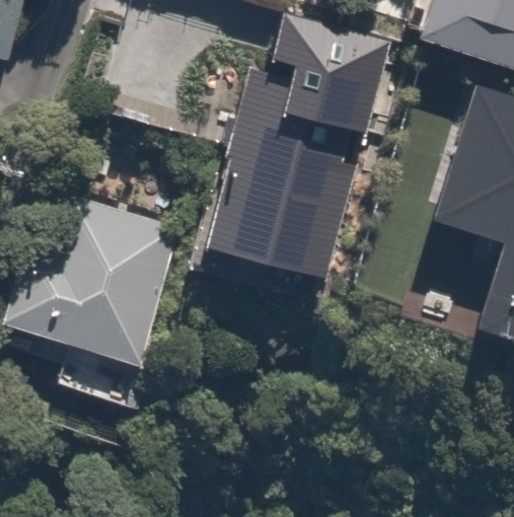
[(0,0),(0,48),(7,51),(20,0),(0,0)]
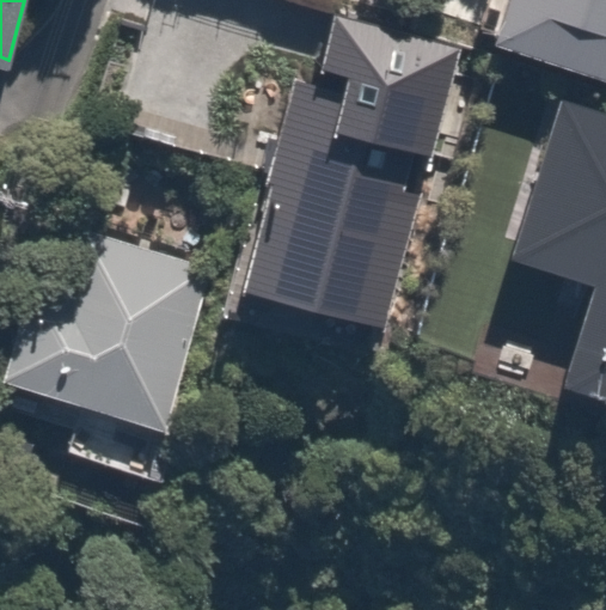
[(605,0),(507,0),(496,34),(605,69),(605,0)]
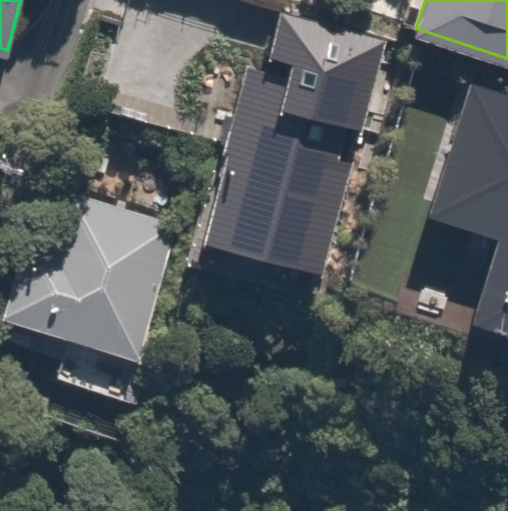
[(382,46),(309,27),(295,79),(248,67),(203,241),(324,273),(382,46)]
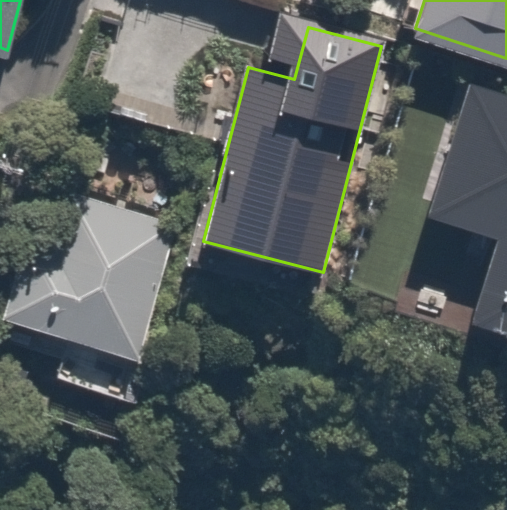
[(506,110),(469,99),(436,208),(383,192),(357,281),(506,326),(506,110)]
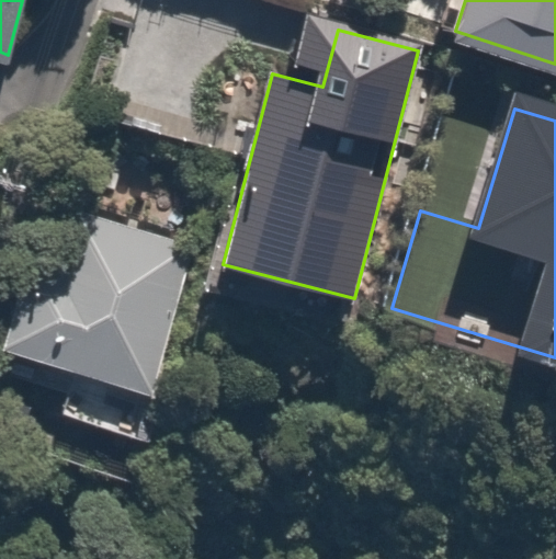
[(7,341),(81,367),(65,414),(134,438),(150,390),(200,247),(56,197),(7,341)]
